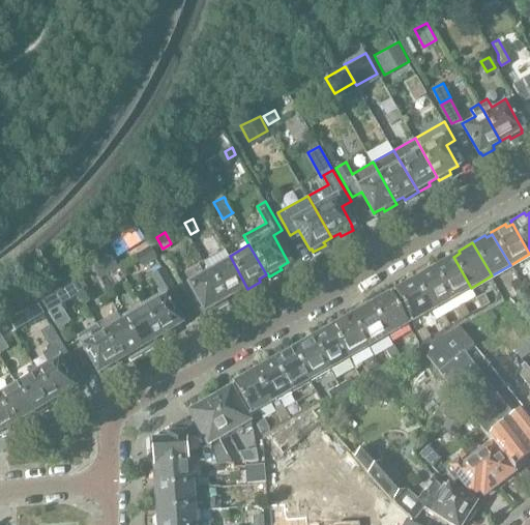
[(225,246),(205,258),(210,267),(228,297),(232,294),(234,293),(235,295),(235,296),(247,289),(230,256),(225,246)]
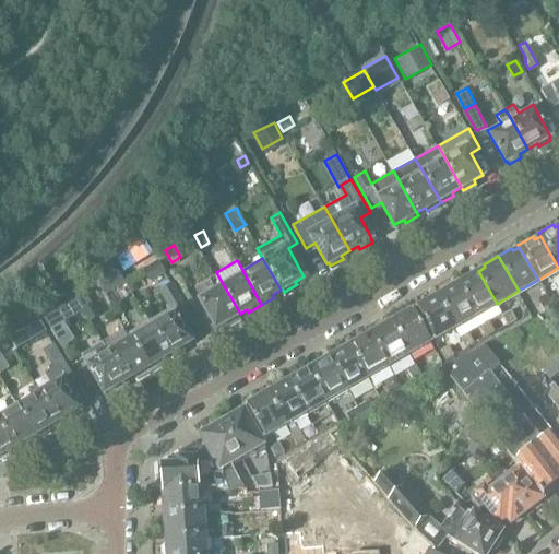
[(122,278),(120,275),(113,261),(92,273),(102,290),(122,278)]
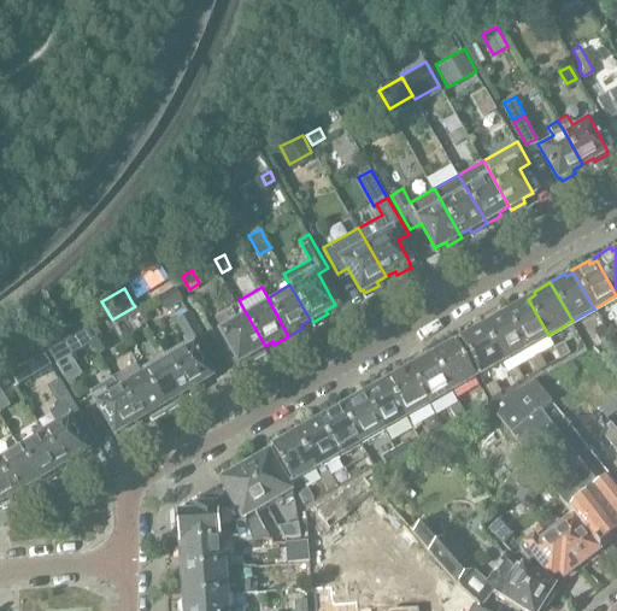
[(174,289),(160,297),(166,305),(178,298),(174,289)]
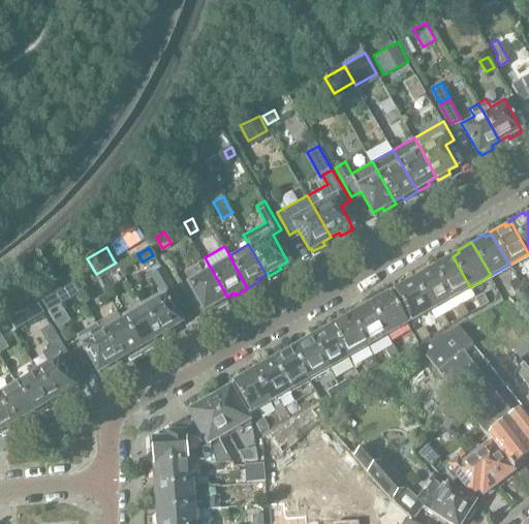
[(453,252),(438,260),(440,263),(434,266),(433,267),(450,298),(470,287),(453,256),(455,255),(453,252)]
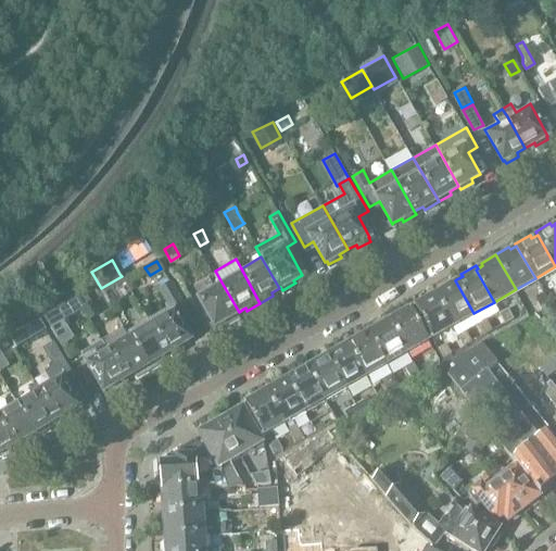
[(442,288),(437,291),(434,292),(453,325),(474,313),(455,280),(456,279),(455,277),(441,286),(442,288)]
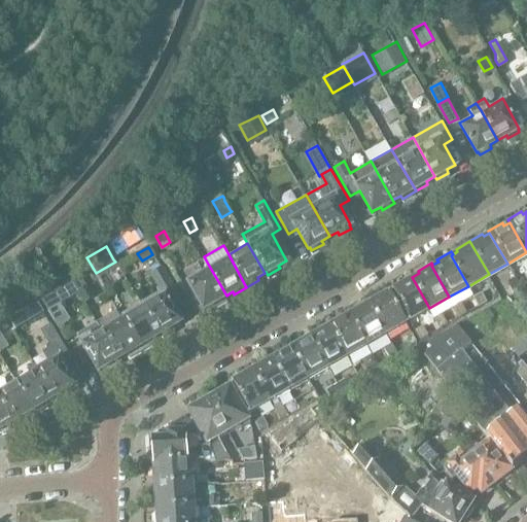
[(164,290),(142,304),(160,334),(161,333),(163,336),(174,328),(172,325),(181,320),(168,300),(179,293),(163,266),(152,272),(164,290)]
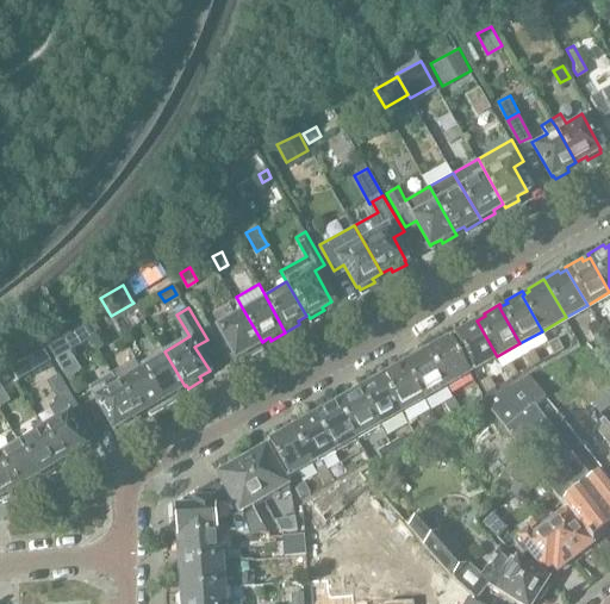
[(242,307),(216,322),(236,357),(238,355),(246,352),(247,354),(248,354),(261,347),(261,346),(260,343),(262,342),(242,307)]
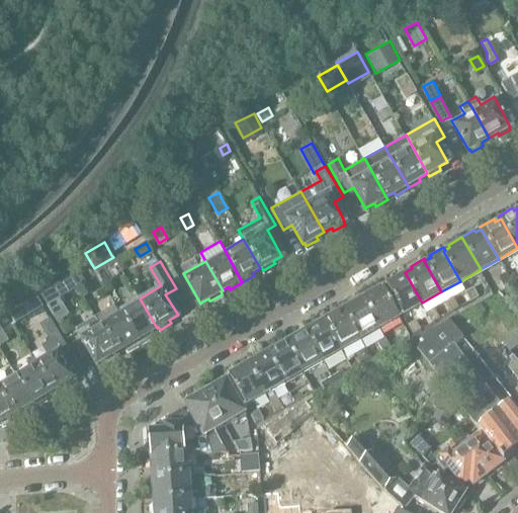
[(386,283),(404,314),(422,303),(405,272),(407,271),(405,269),(392,277),(393,279),(386,283)]
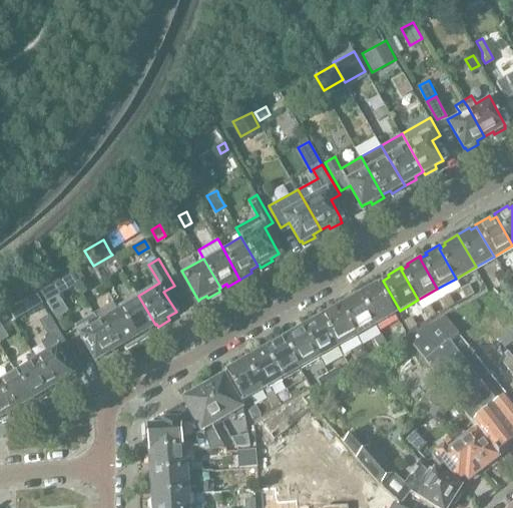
[(505,278),(499,267),(493,271),(499,281),(505,278)]
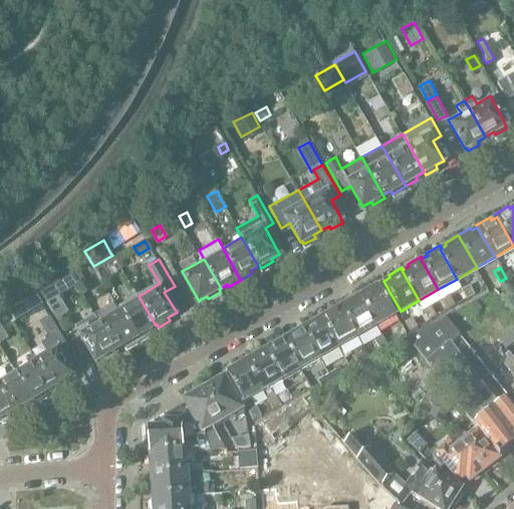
[(84,275),(76,280),(82,290),(90,286),(84,275)]
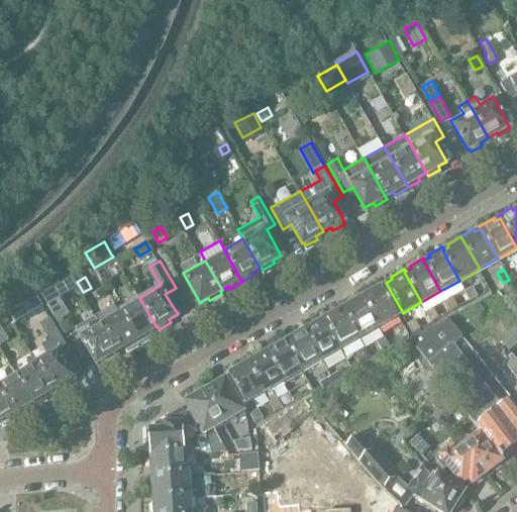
[(50,283),(40,289),(57,316),(67,310),(58,293),(50,283)]
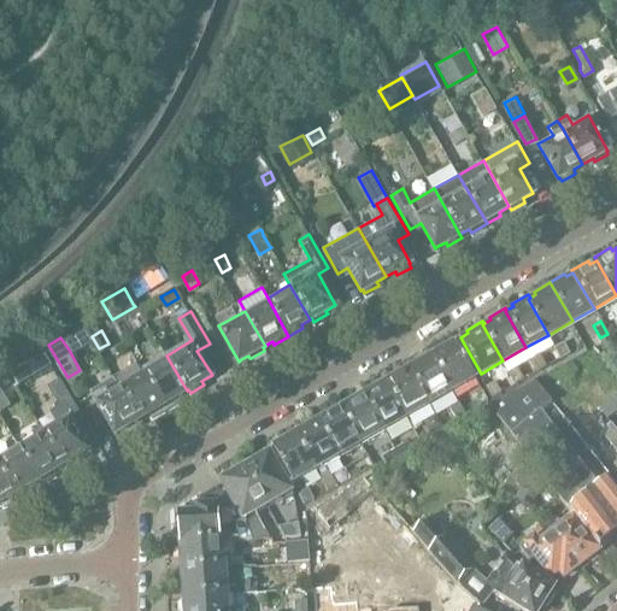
[(553,342),(559,354),(569,350),(563,338),(553,342)]
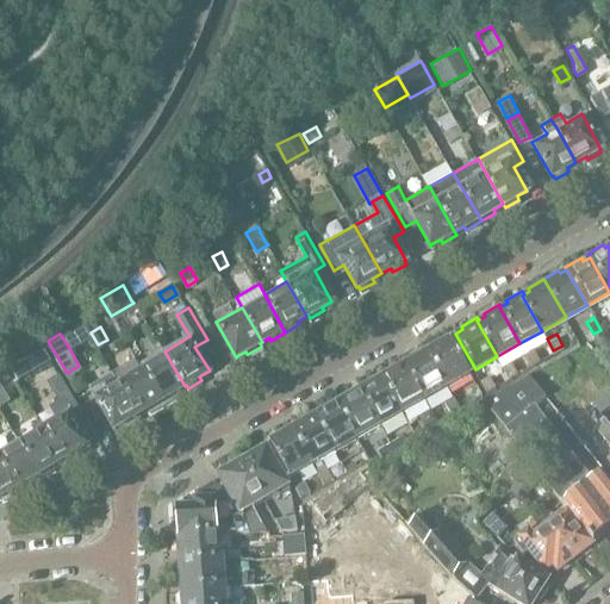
[(442,341),(441,337),(424,347),(427,350),(428,349),(448,385),(471,372),(450,336),(442,341)]
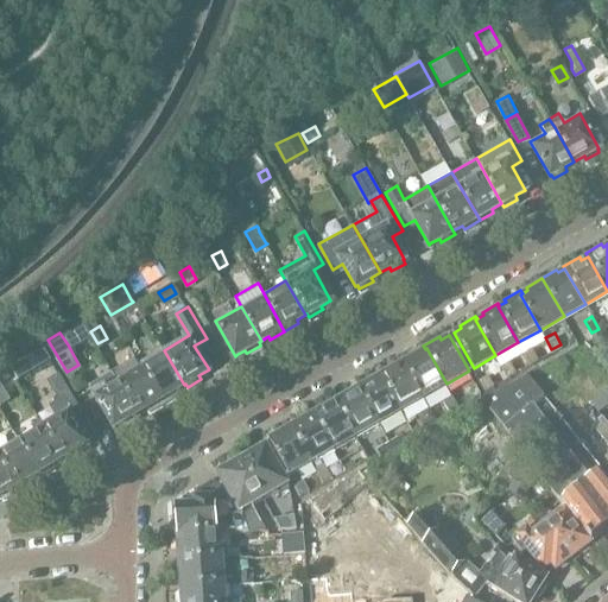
[(532,346),(520,353),(526,363),(538,356),(532,346)]
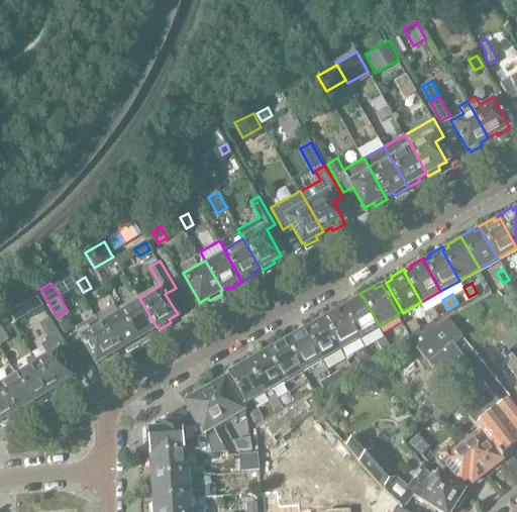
[(340,305),(342,308),(343,307),(362,336),(380,326),(363,296),(362,297),(355,300),(354,298),(340,305)]
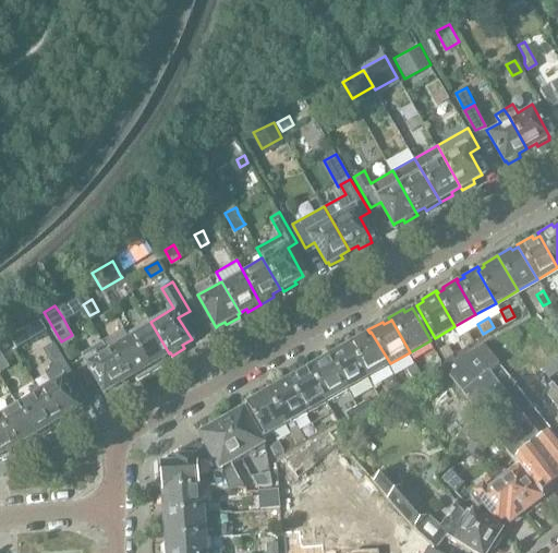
[(150,322),(130,334),(150,369),(162,361),(161,358),(169,353),(150,322)]
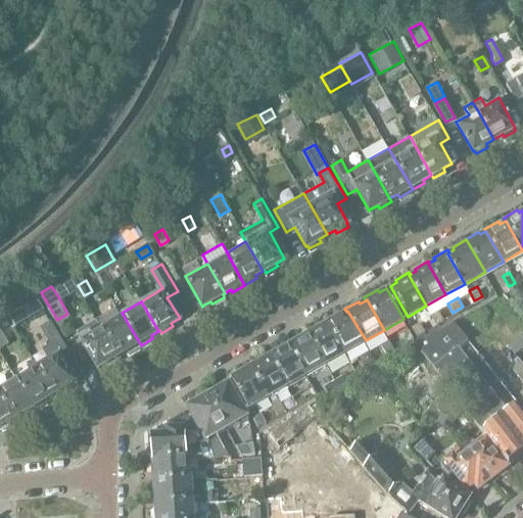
[(436,322),(443,318),(438,309),(430,313),(436,322)]
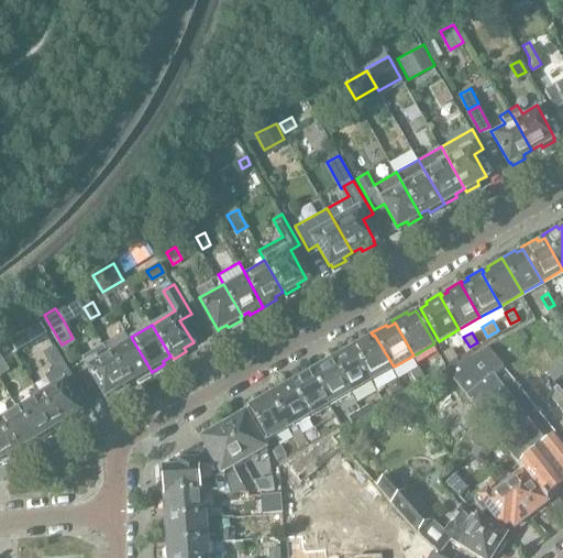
[(365,336),(352,343),(351,345),(352,347),(354,347),(372,379),(394,367),(374,335),(373,336),(366,339),(365,336)]
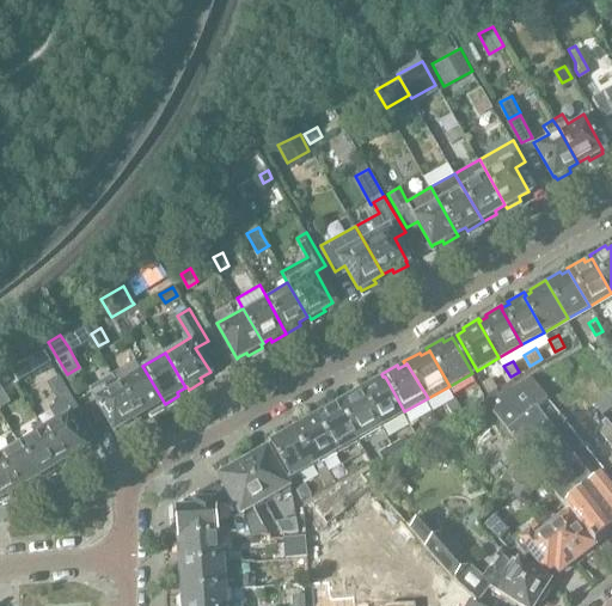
[(142,366),(120,379),(140,415),(148,409),(151,412),(165,404),(142,366)]
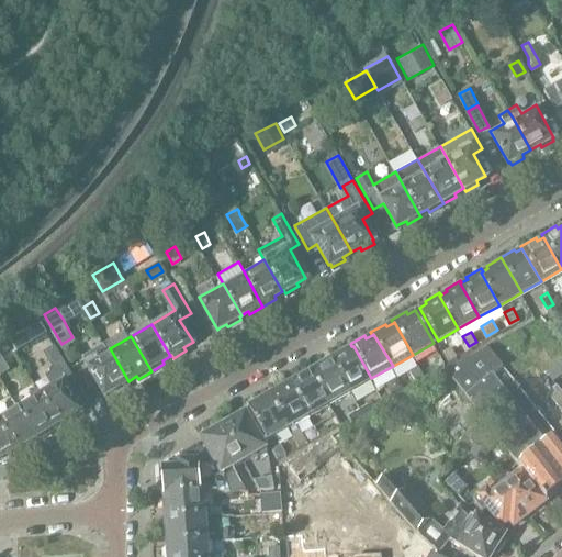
[(40,391),(58,422),(60,425),(72,418),(70,415),(79,410),(66,387),(76,381),(53,343),(42,349),(53,366),(44,371),(51,383),(40,391)]
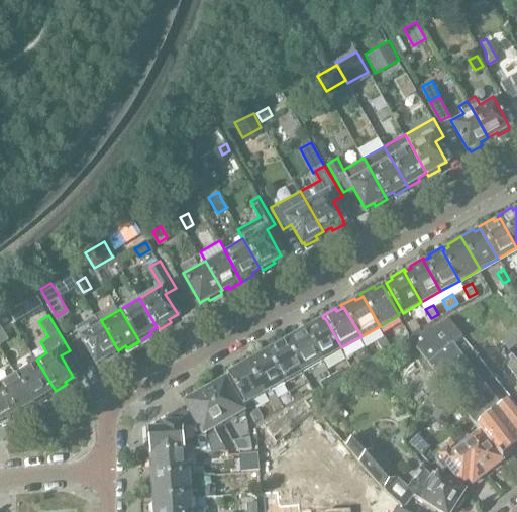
[(476,430),(479,428),(503,459),(516,448),(516,410),(512,403),(504,409),(460,350),(440,365),(434,356),(462,334),(447,315),(408,337),(426,363),(425,363),(453,400),(452,401),(476,430)]
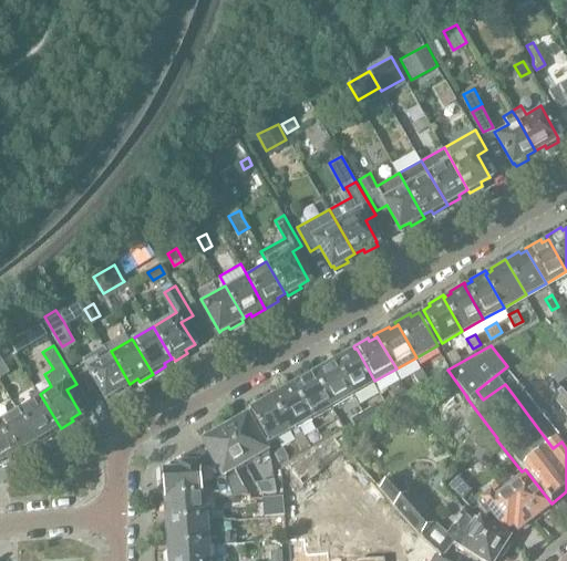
[(452,361),(460,356),(454,346),(446,351),(452,361)]
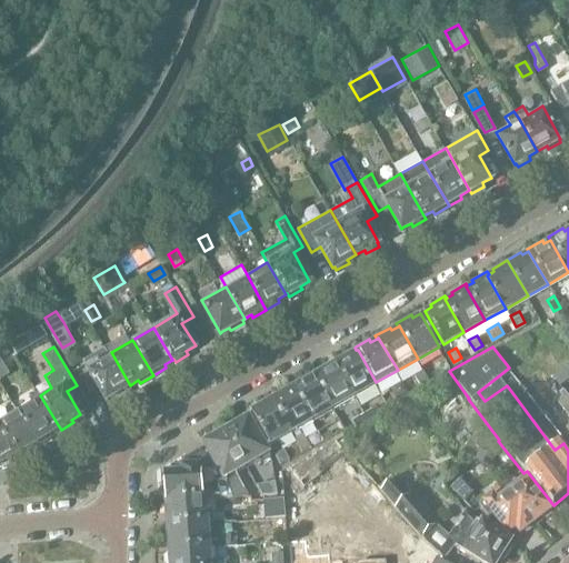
[(348,351),(335,359),(355,394),(376,382),(358,350),(356,350),(350,354),(348,351)]
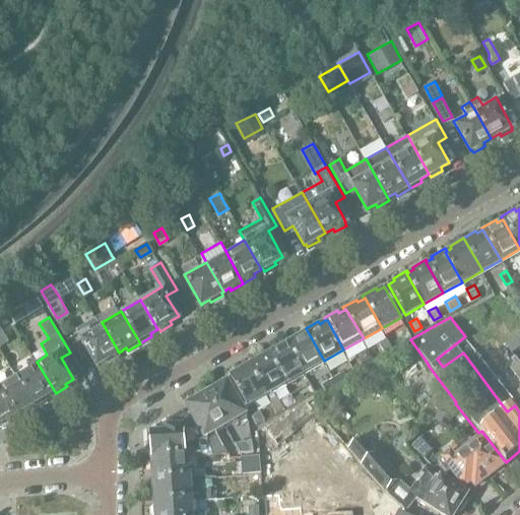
[(98,365),(104,362),(106,361),(108,363),(119,357),(117,353),(119,352),(102,322),(79,335),(98,365)]
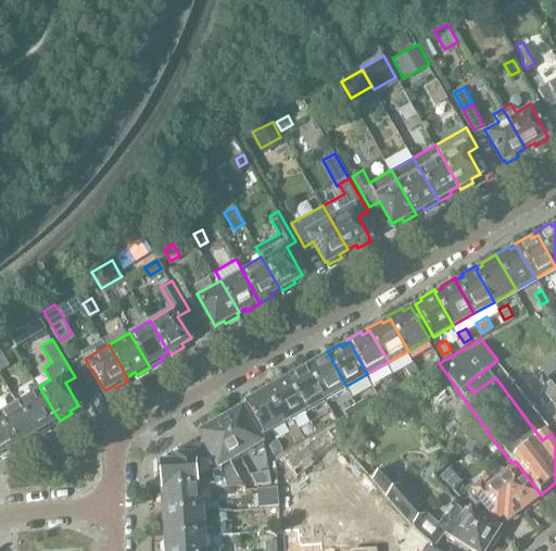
[(426,352),(431,362),(439,358),(433,347),(426,352)]
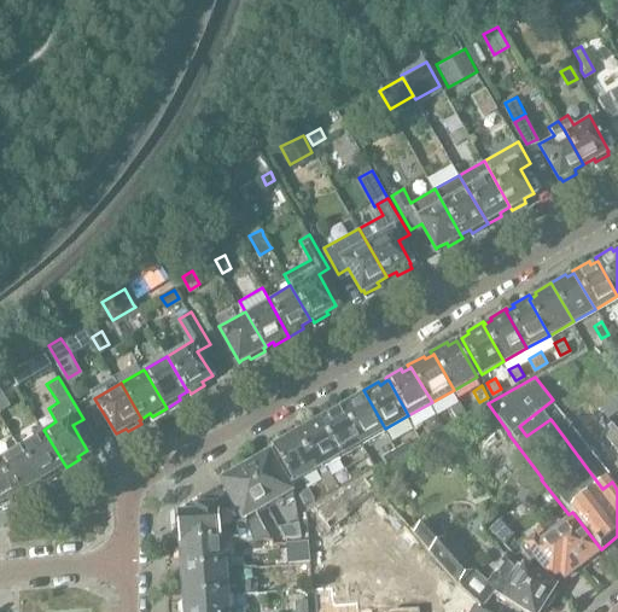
[(349,402),(342,406),(362,442),(385,429),(363,390),(348,400),(349,402)]
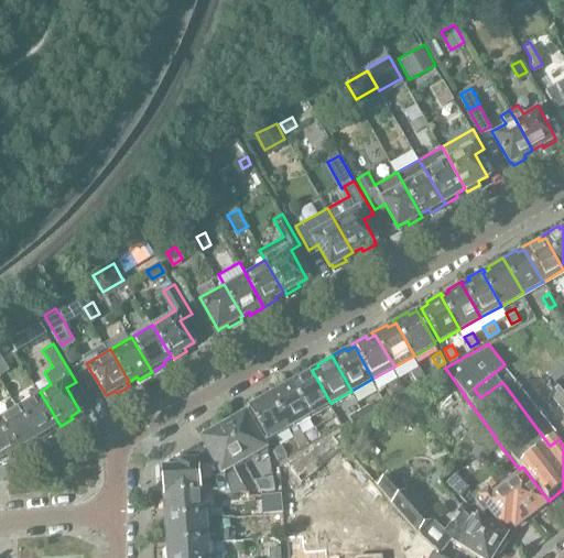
[(563,371),(563,359),(549,371),(555,379),(563,371)]
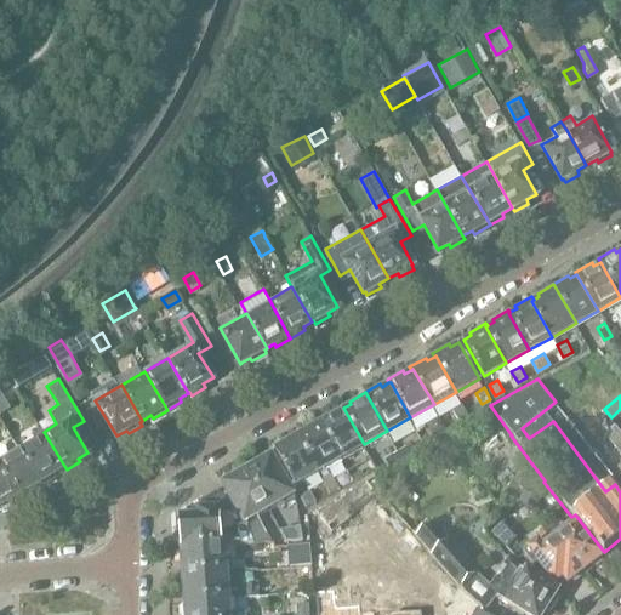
[(563,413),(593,451),(610,439),(620,451),(620,431),(614,422),(609,425),(613,431),(609,433),(581,398),(563,413)]
